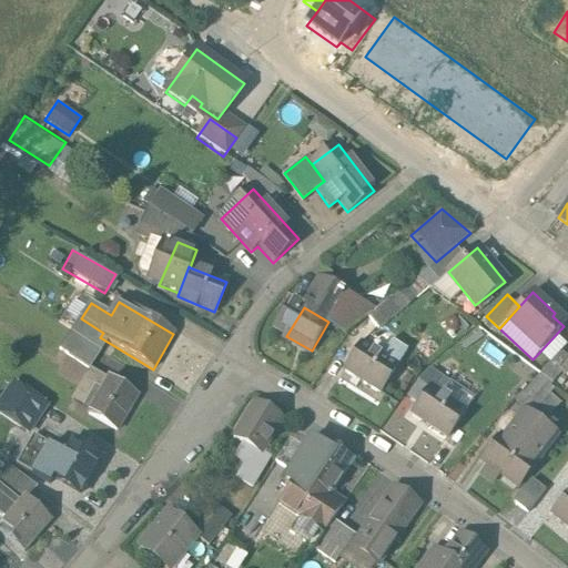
[(397,364),(362,343),(345,372),(381,392),(397,364)]
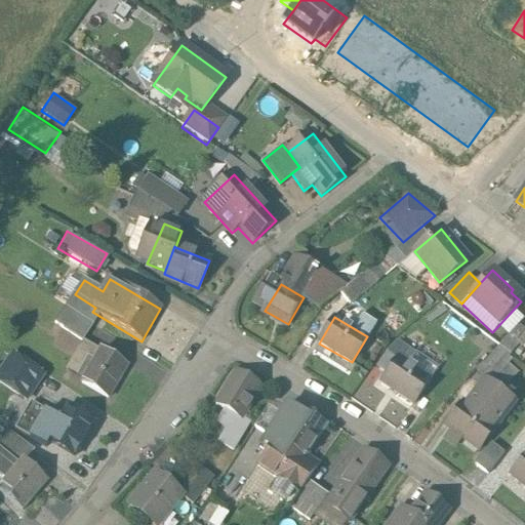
[(507,361),(516,345),(498,335),(477,373),(507,390),(519,368),(507,361)]
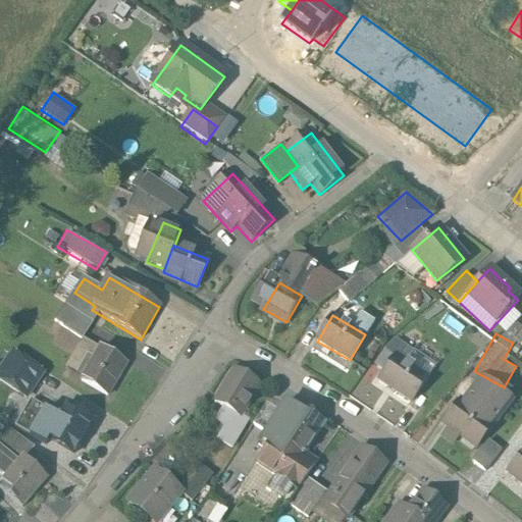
[(434,366),(405,345),(404,345),(380,378),(411,400),(434,366)]
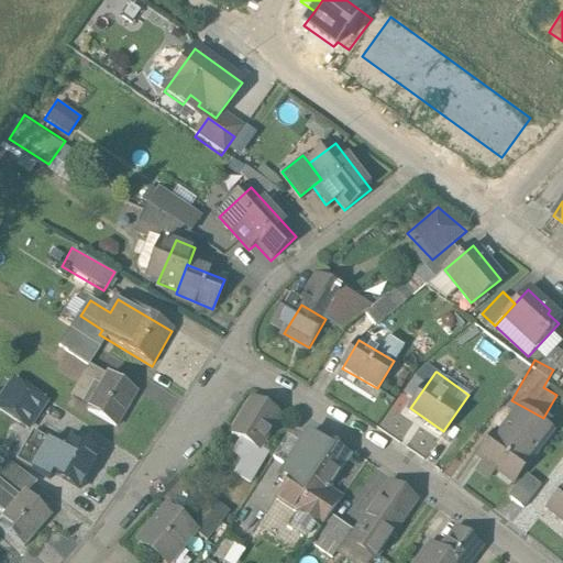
[(136,393),(108,376),(88,411),(116,428),(136,393)]
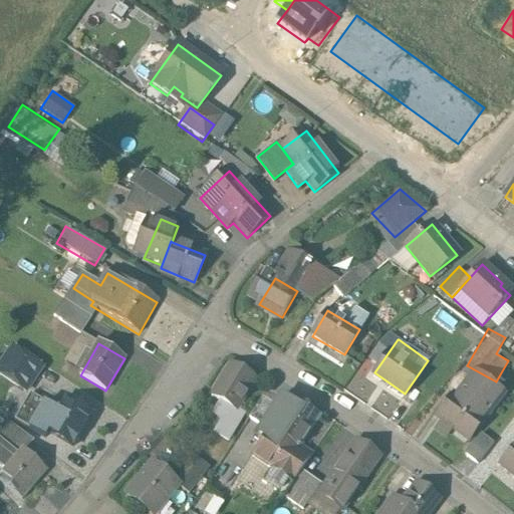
[(0,365),(0,373),(29,394),(47,368),(14,346),(0,365)]
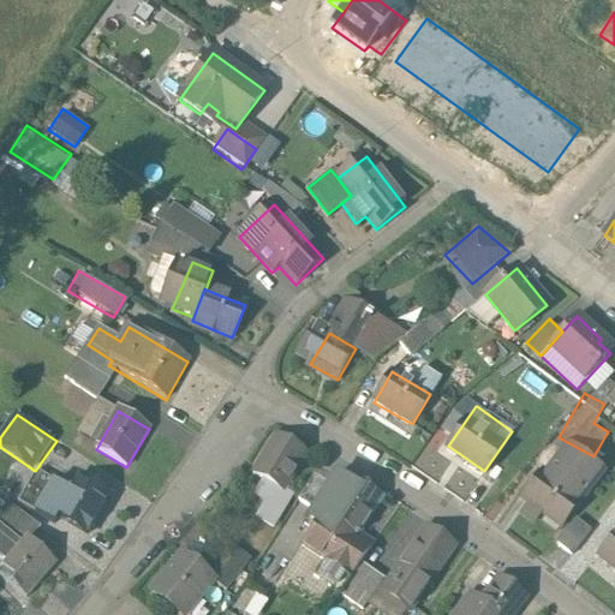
[(305,457),(276,437),(254,473),(263,479),(255,495),(263,500),(273,484),(284,491),(305,457)]
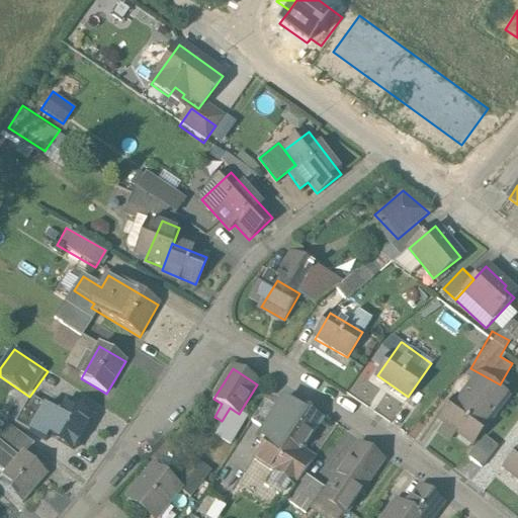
[(487,387),(471,408),(458,398),(441,421),(470,443),(507,396),(495,386),(491,391),(487,387)]
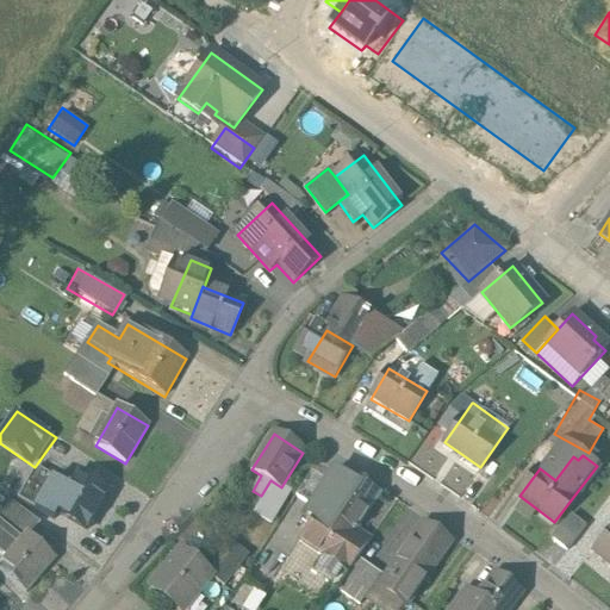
[(377,495),(335,468),(307,511),(316,516),(298,543),(322,558),(311,574),(338,591),(359,559),(368,545),(352,534),(377,495)]
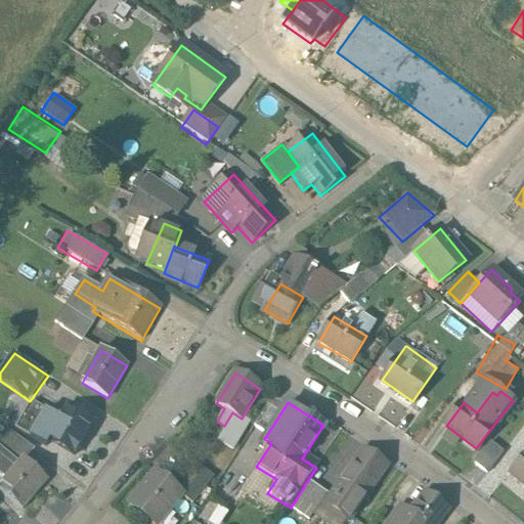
[(67,408),(59,421),(30,403),(14,431),(44,448),(48,441),(73,455),(92,423),(67,408)]
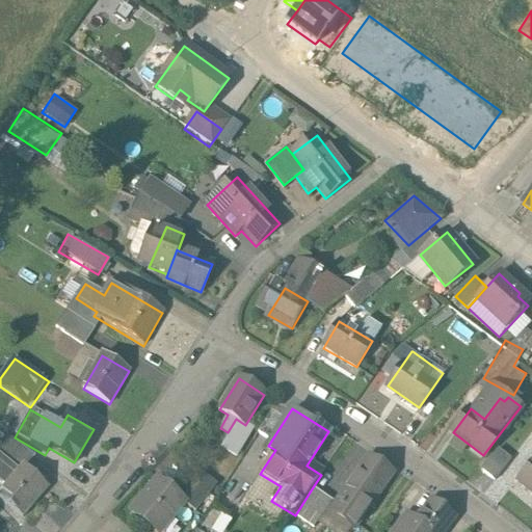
[(236,419),(228,432),(218,447),(233,456),(250,429),(245,425),(236,419)]
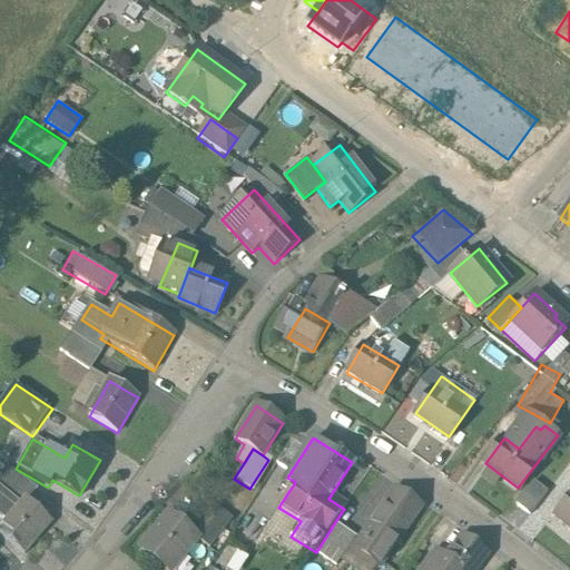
[(367,472),(352,462),(328,499),(344,509),(367,472)]
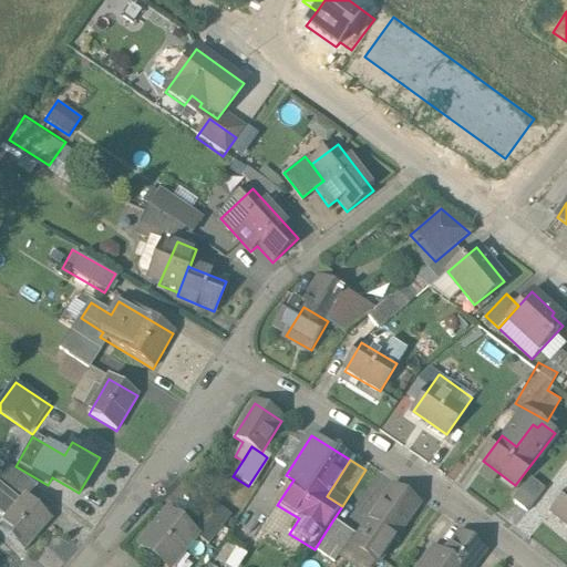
[(511,500),(526,512),(545,487),(529,475),(511,500)]
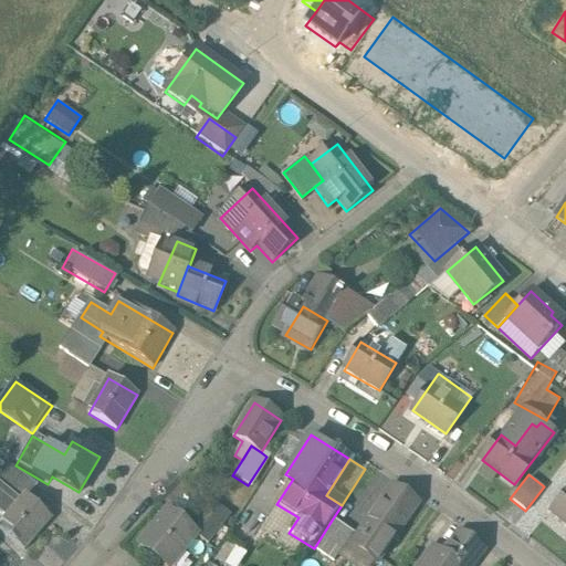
[(423,503),(391,481),(370,512),(402,533),(423,503)]
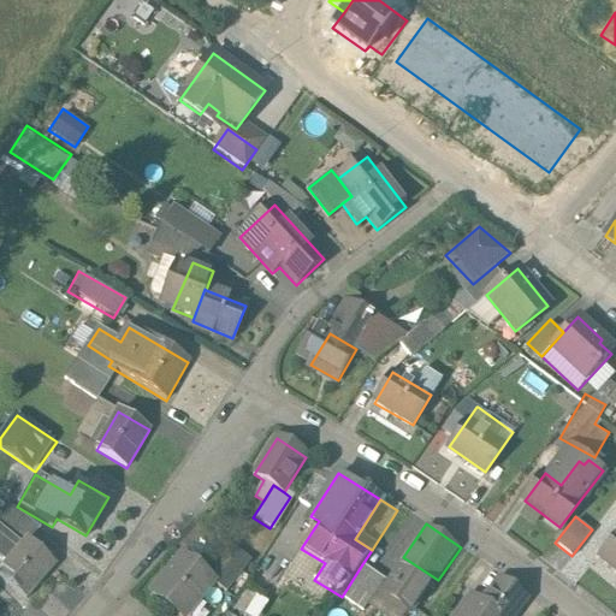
[(54,564),(28,542),(24,546),(10,534),(0,545),(0,556),(9,564),(0,574),(0,575),(25,598),(54,564)]
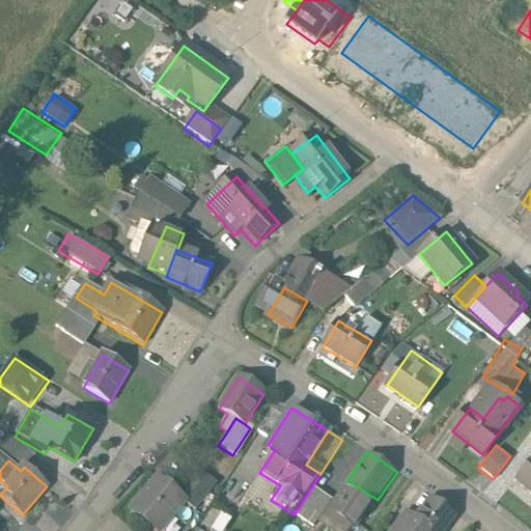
[(530,462),(516,480),(530,493),(530,462)]
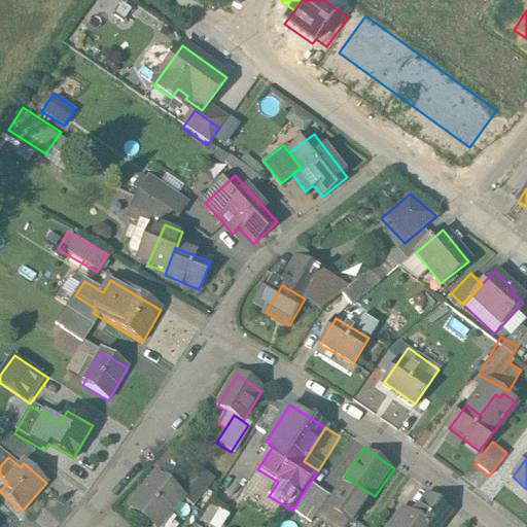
[(330,497),(326,503),(356,524),(375,496),(345,477),(330,497)]
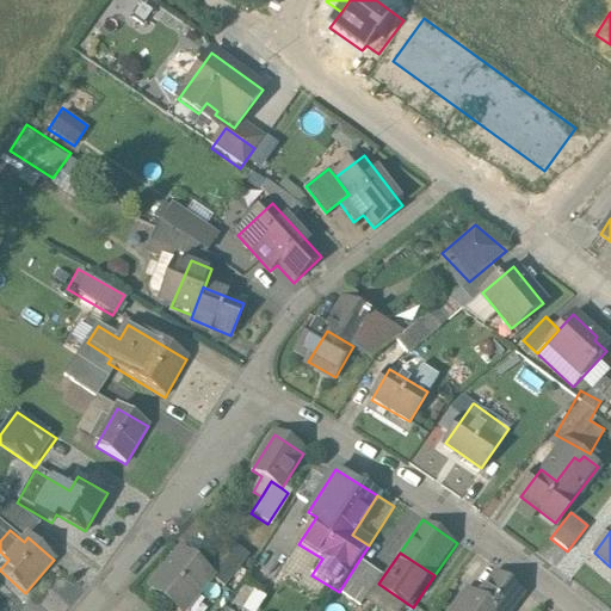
[(176,610),(185,610),(211,578),(180,554),(150,592),(176,610)]
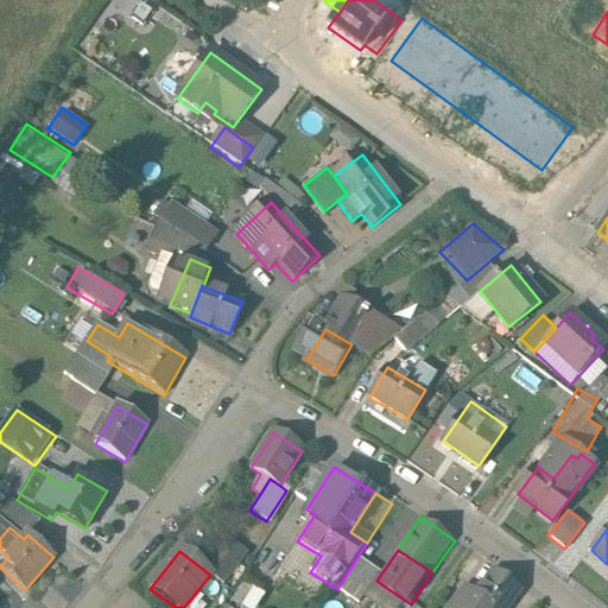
[(381,574),(358,557),(337,589),(360,605),(377,581),(381,574)]
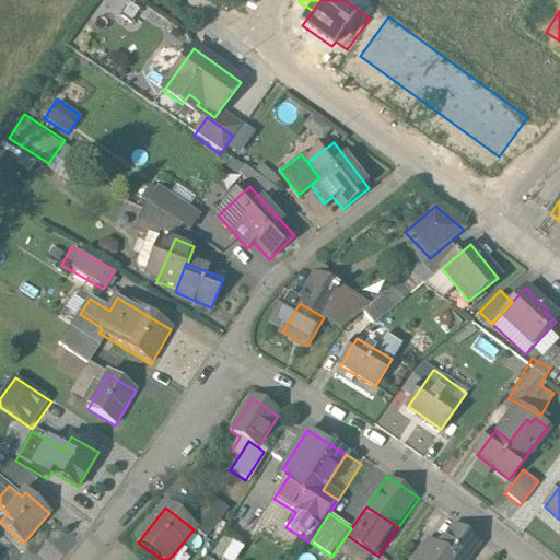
[(468,559),(478,547),(452,528),(435,550),(427,543),(413,559),(468,559)]
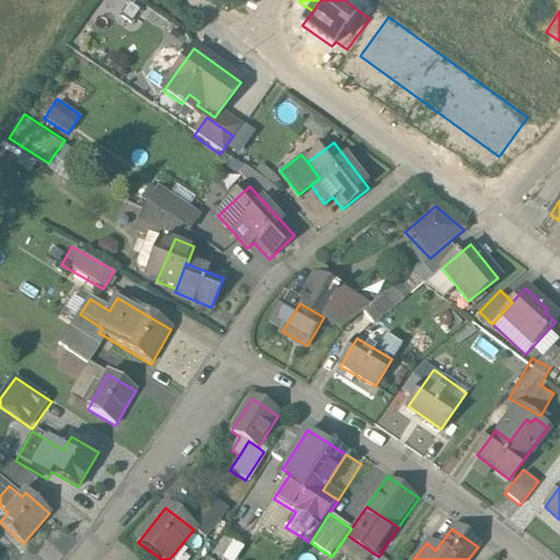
[(223,534),(210,551),(222,559),(232,559),(242,547),(223,534)]
